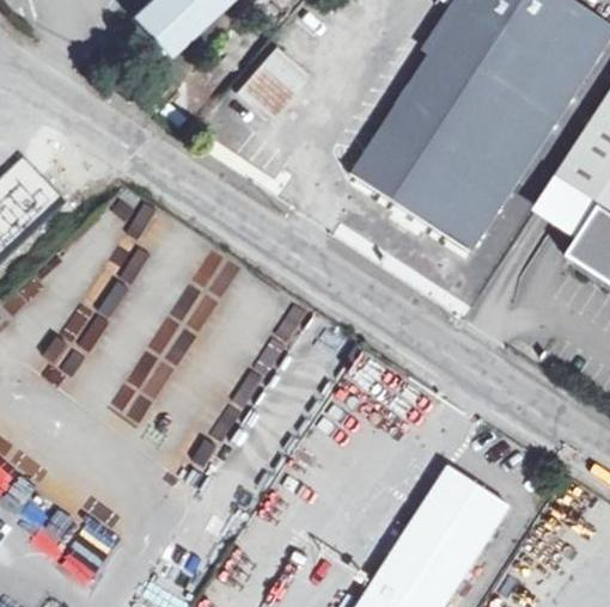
[(145,0),(135,10),(170,48),(220,0),(145,0)]
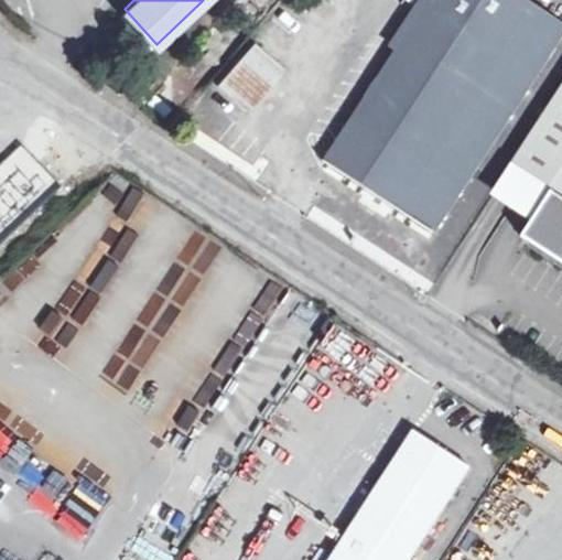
[(322,158),(365,185),(390,203),(434,230),(561,34),(561,18),(533,0),(424,0),(335,138),(322,158)]
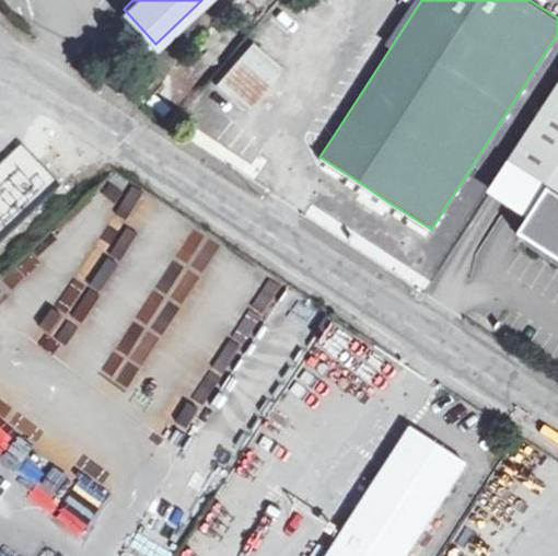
[(250,41),(214,81),(244,106),(280,66),(250,41)]
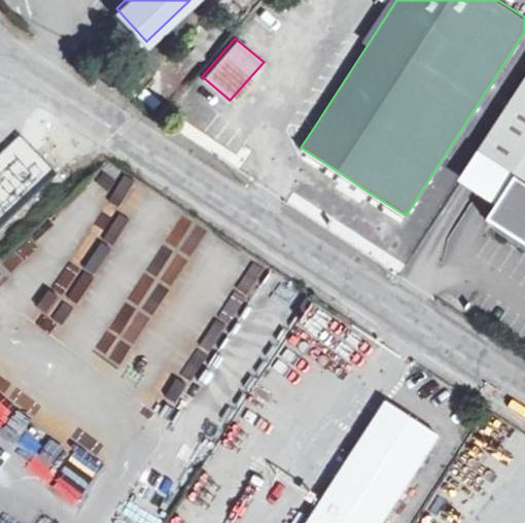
[(524,77),(477,151),(514,175),(495,203),(486,216),(494,221),(524,241),(524,77)]
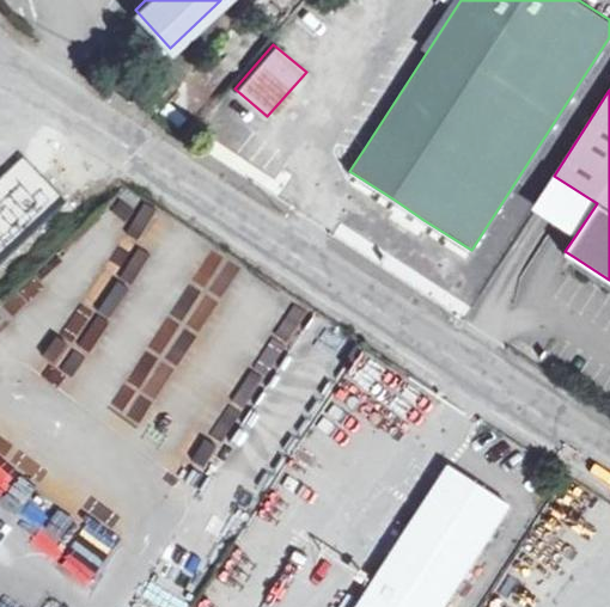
[(18,153),(0,170),(0,257),(61,196),(18,153)]
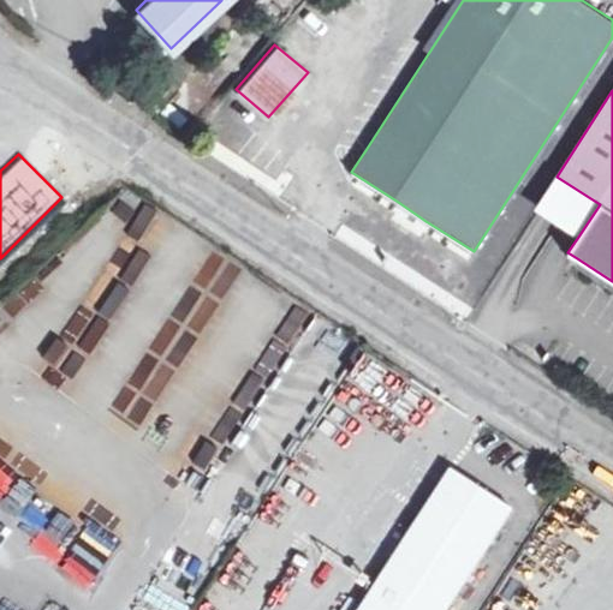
[(600,204),(557,177),(535,209),(578,237),(600,204)]
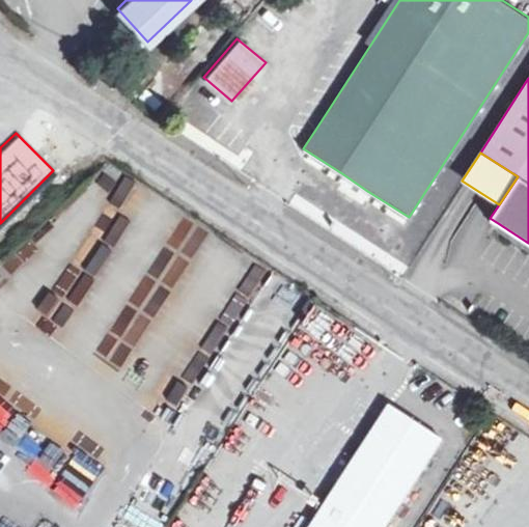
[(107,197),(130,215),(147,191),(126,174),(107,197)]
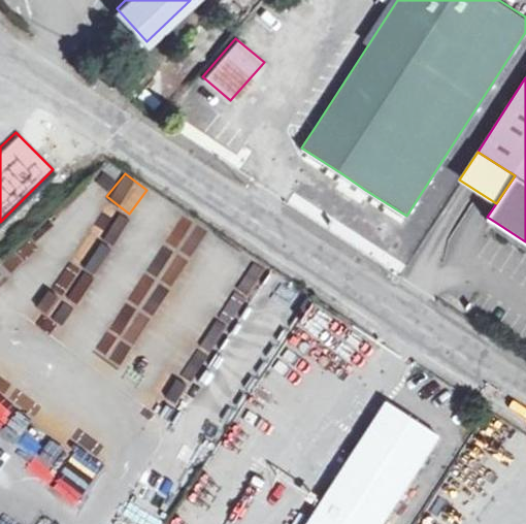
[(360,198),(365,190),(341,173),(336,183),(360,198)]
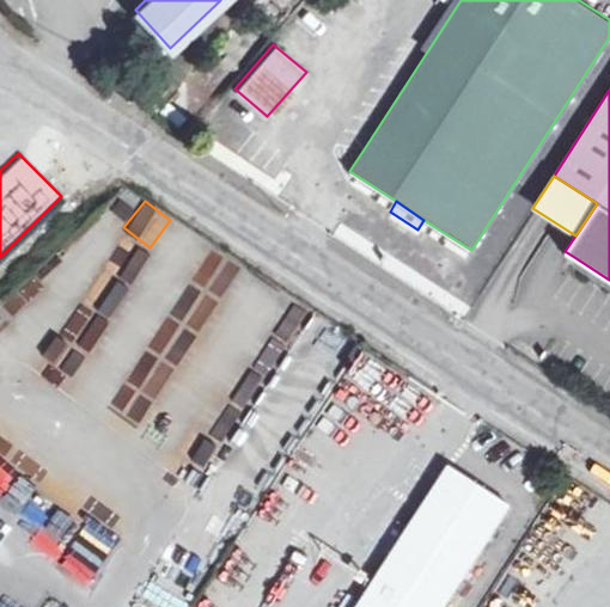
[(294,305),(272,336),(273,336),(252,363),(266,373),(309,314),(294,305)]
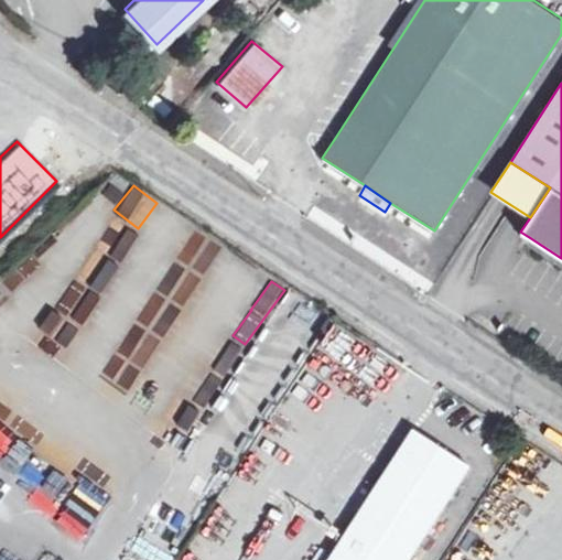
[(50,307),(26,340),(55,361),(79,329),(50,307)]
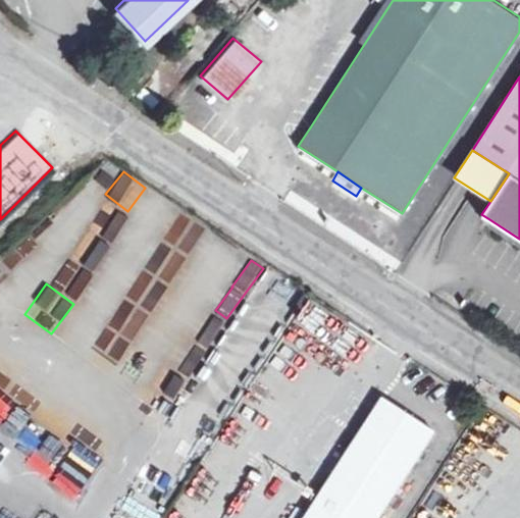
[(198,306),(182,329),(205,347),(221,324),(198,306)]
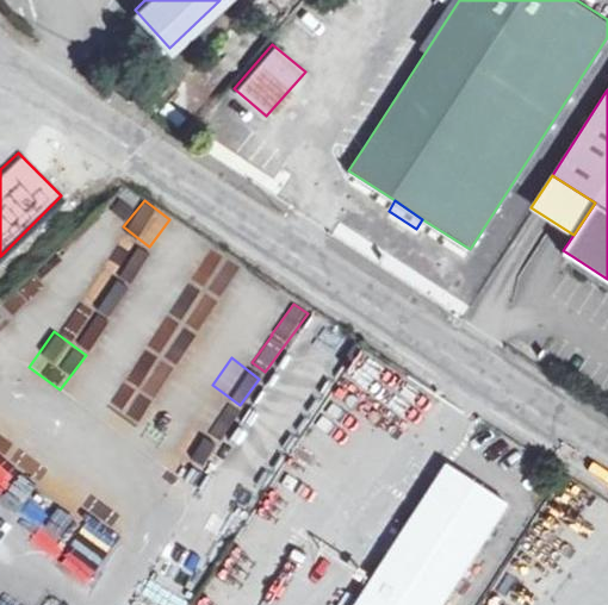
[(447,463),(353,604),(439,604),(507,503),(447,463)]
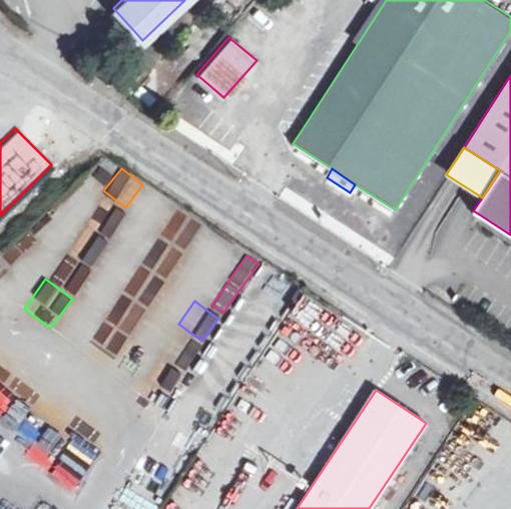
[(56,470),(80,481),(92,454),(68,443),(56,470)]
